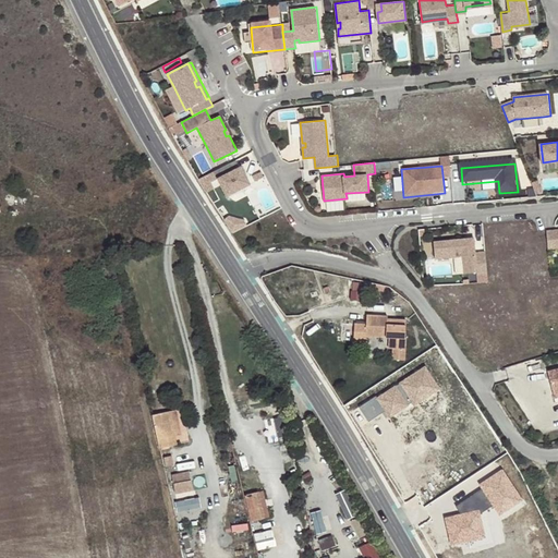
[(228,196),(251,184),(245,173),(243,173),(240,168),(218,179),(228,196)]
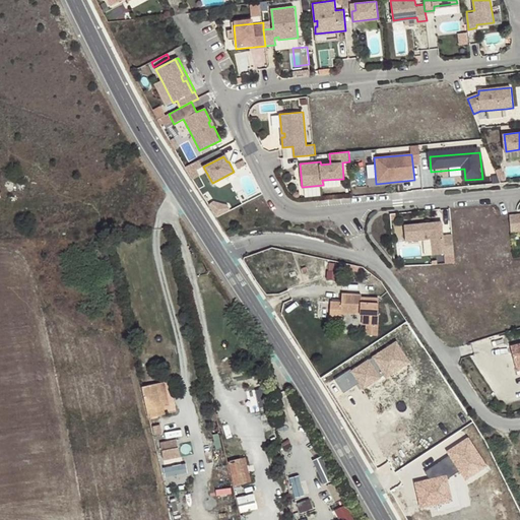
[(519,214),(510,216),(511,233),(519,232),(519,214)]
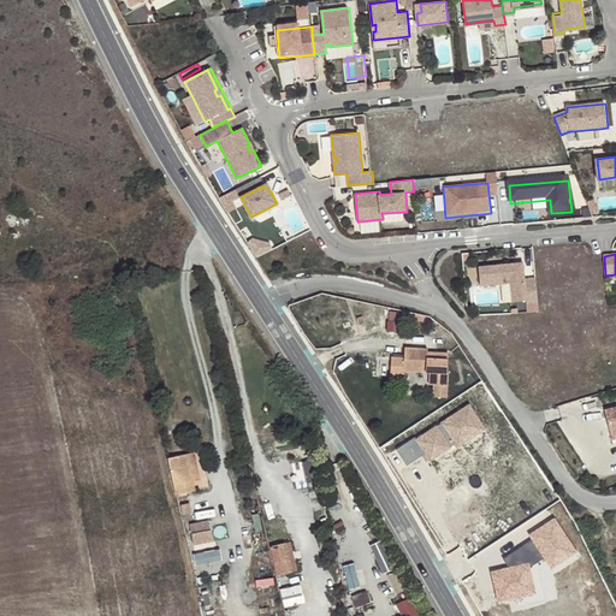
[(525,279),(523,266),(517,267),(517,264),(479,267),(481,285),(501,284),(511,283),(513,302),(527,301),(527,303),(539,302),(537,278),(525,279)]
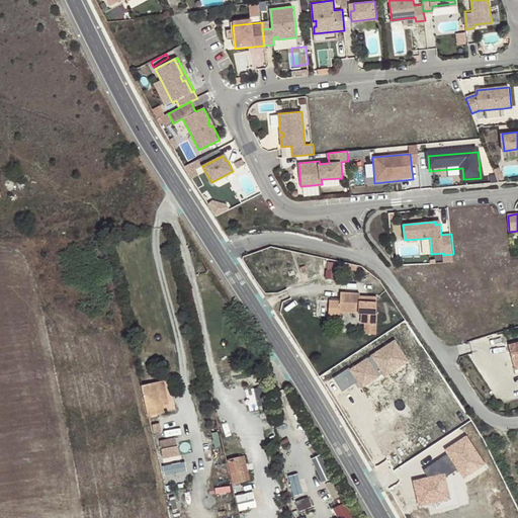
[(395,224),(396,241),(403,240),(402,224),(395,224)]
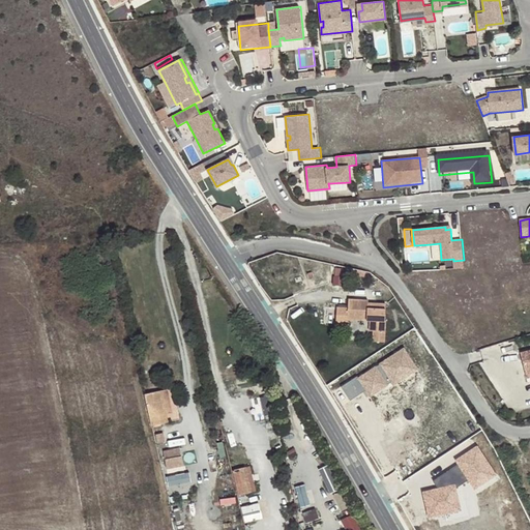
[(343,284),(343,268),(333,268),(333,284),(343,284)]
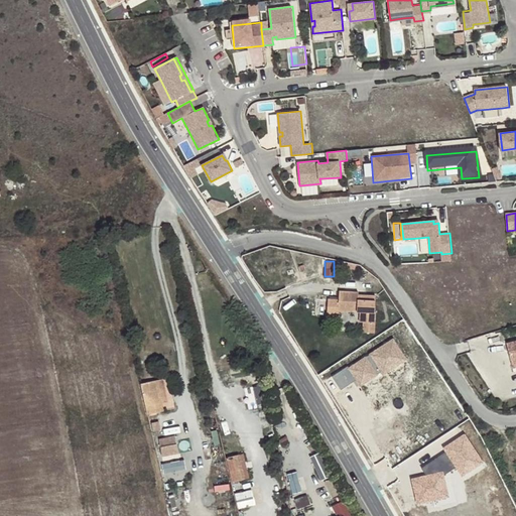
[(358,299),(359,294),(359,291),(340,290),(340,299),(328,299),(327,314),(339,315),(339,310),(360,311),(360,321),(364,321),(363,332),(375,333),(377,295),(364,294),(364,299),(358,299)]
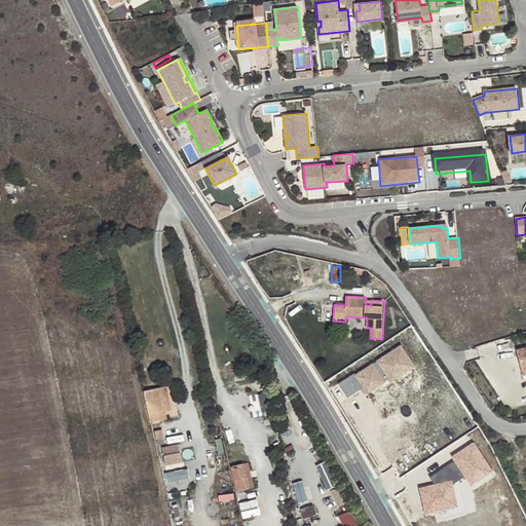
[(353,373),(338,384),(347,397),(363,386),(367,391),(387,377),(391,382),(415,367),(400,345),(355,376),(353,373)]
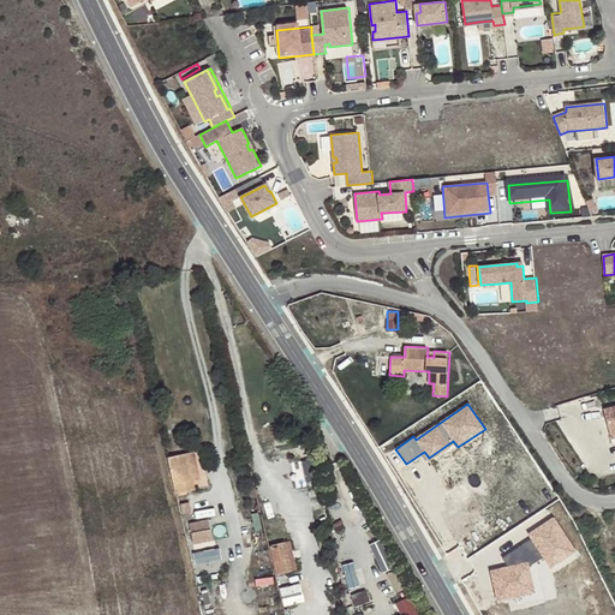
[(190,482),(197,481),(191,453),(172,458),(181,493),(192,490),(190,482)]
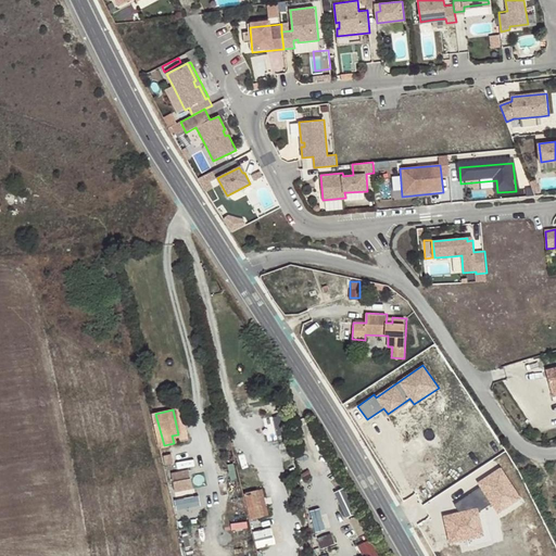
[(173,470),(174,490),(192,489),(191,469),(173,470)]
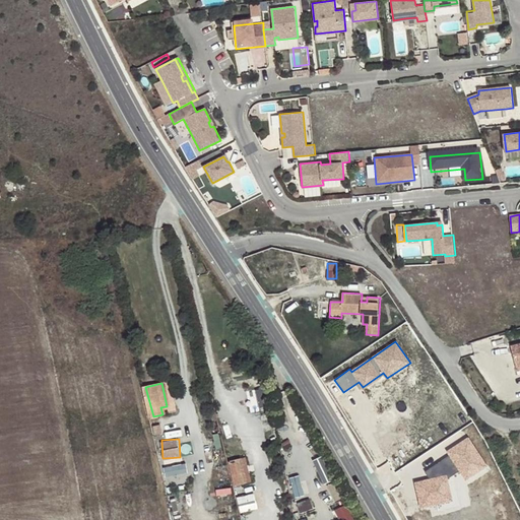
[(433,480),(415,483),(420,507),(451,501),(445,476),(459,468),(466,478),(484,465),(467,440),(449,452),(450,455),(430,469),(433,480)]
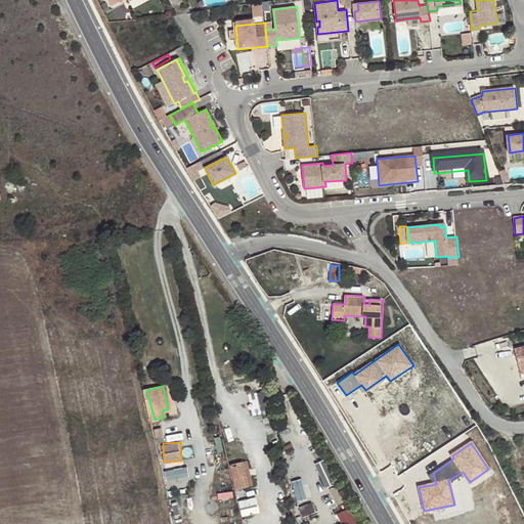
[(326,460),(319,461),(325,486),(333,484),(326,460)]
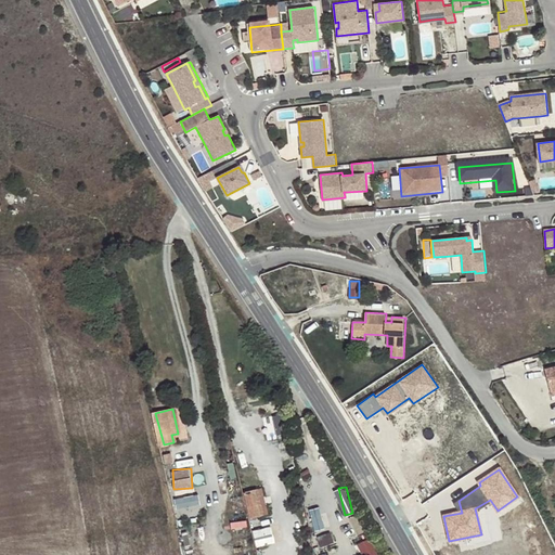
[(199,494),(176,497),(177,506),(199,504),(199,494)]
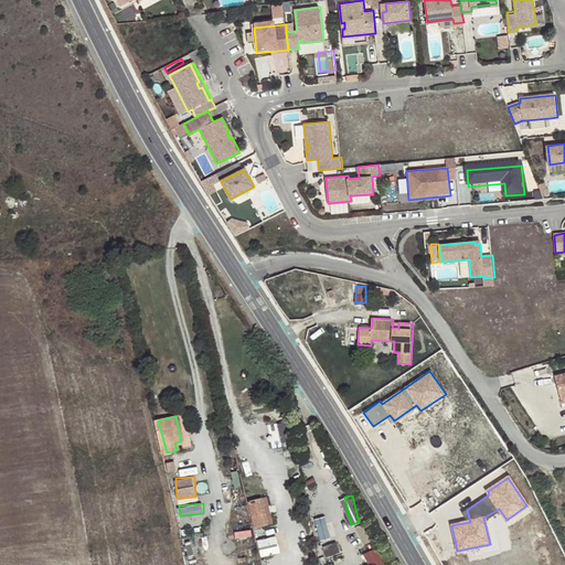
[(268,512),(275,540),(280,539),(274,511),(268,512)]
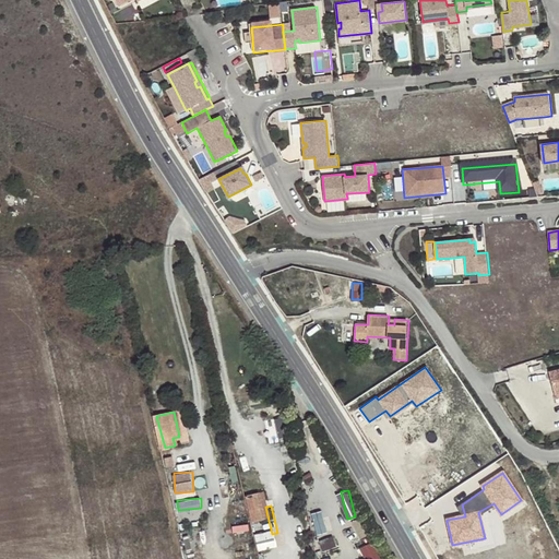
[(265,507),(251,510),(258,537),(272,534),(265,507)]
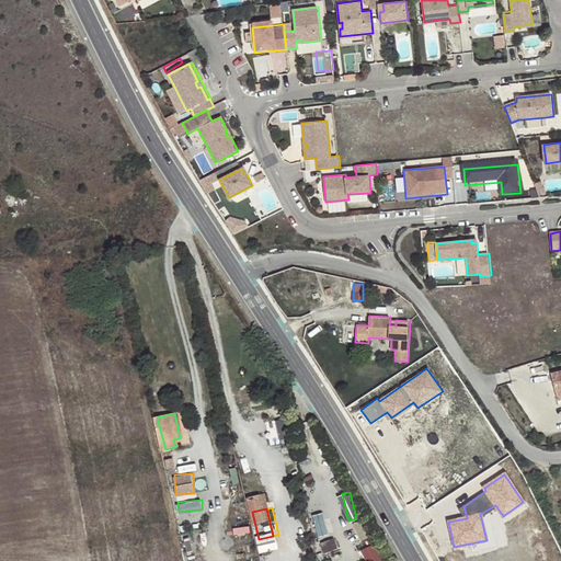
[(323,512),(312,515),(319,537),(330,534),(323,512)]
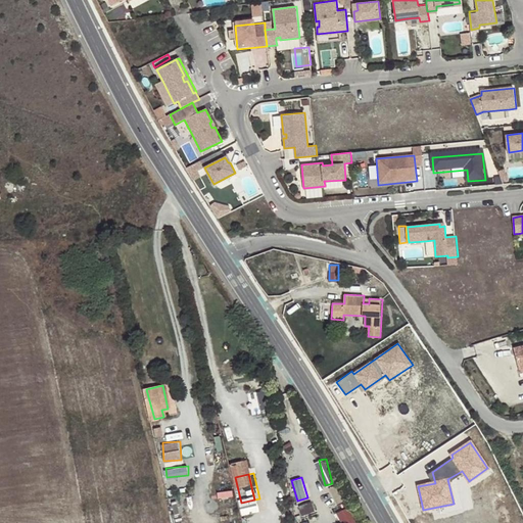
[(301,504),(303,513),(315,511),(314,503),(301,504)]
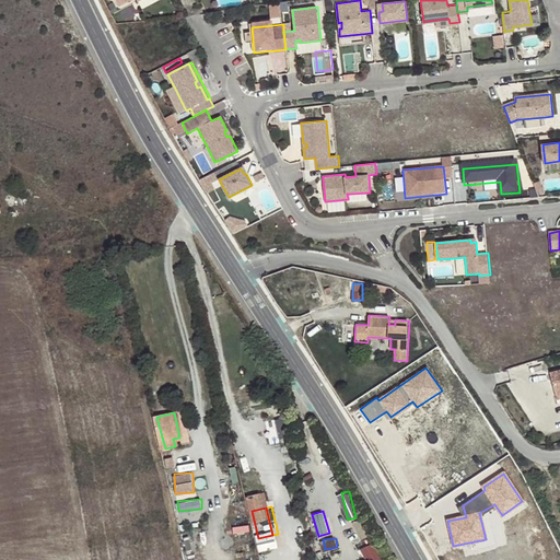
[(361,549),(366,559),(378,559),(382,558),(373,541),(361,549)]
